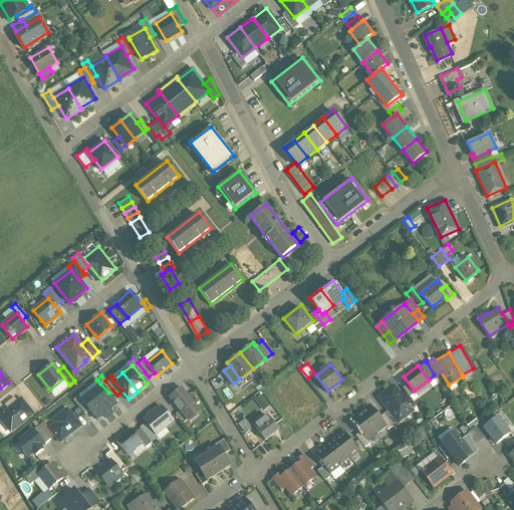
[(108,393),(100,384),(91,392),(109,414),(112,412),(109,408),(116,403),(108,393)]
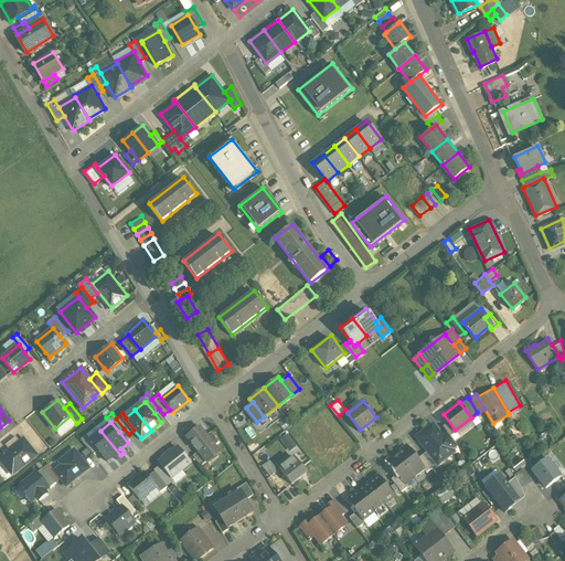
[(441,434),(433,422),(417,434),(428,448),(438,462),(454,450),(452,447),(441,434)]
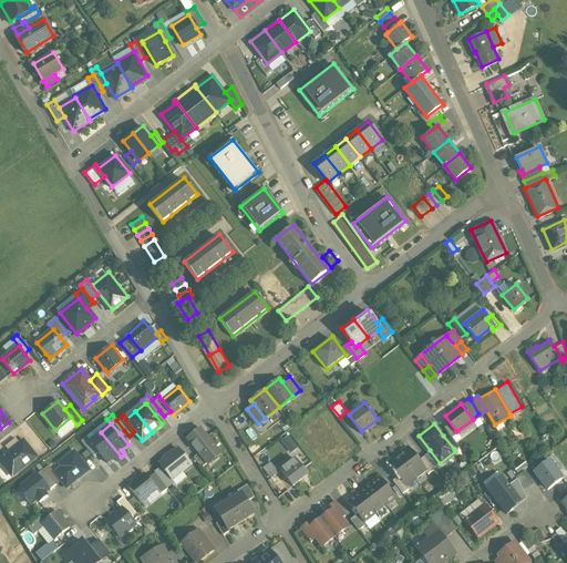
[(207,434),(200,427),(188,437),(199,451),(207,461),(219,451),(215,446),(207,434)]
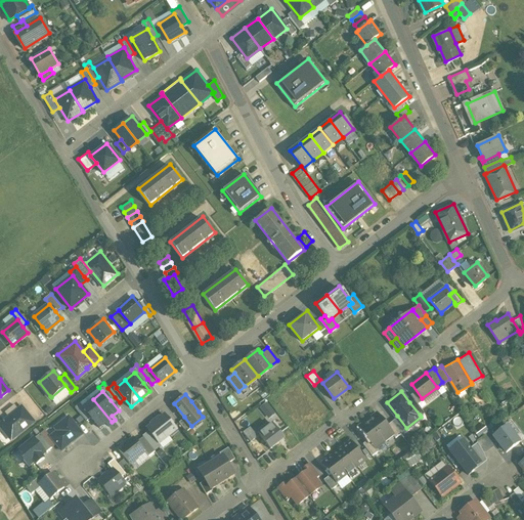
[(204,407),(195,398),(191,401),(199,412),(204,407)]
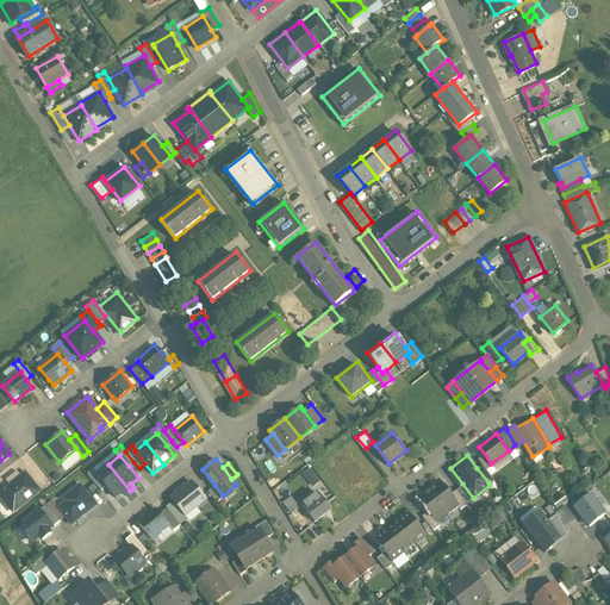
[(495,479),(483,463),(477,468),(489,482),(495,479)]
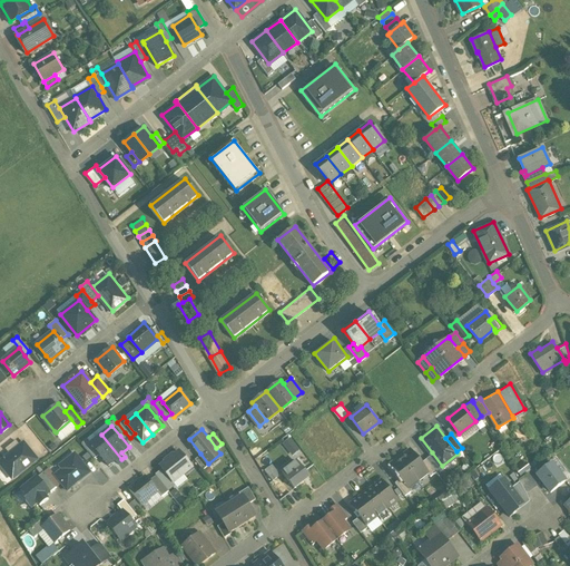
[(91,442),(90,442),(99,452),(108,464),(115,458),(118,462),(121,459),(101,435),(91,442)]
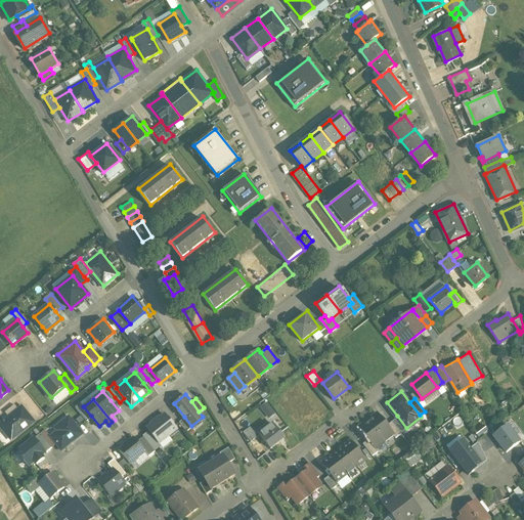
[(267,399),(260,405),(268,416),(276,409),(267,399)]
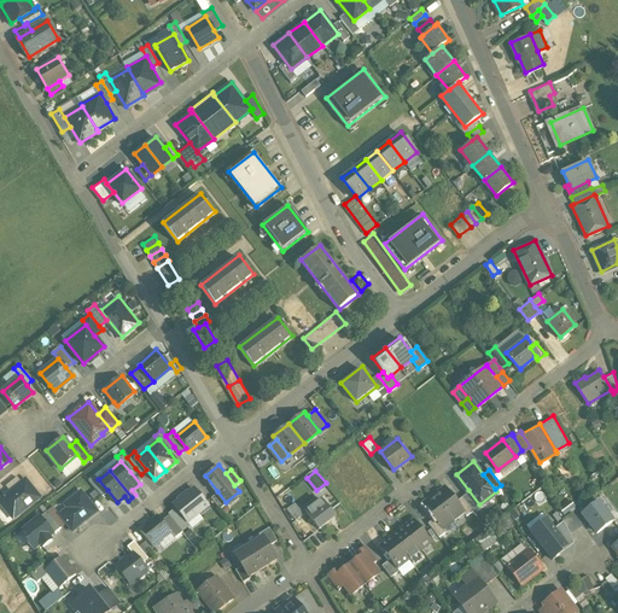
[(99,479),(94,473),(88,478),(101,495),(108,490),(98,479),(99,479)]
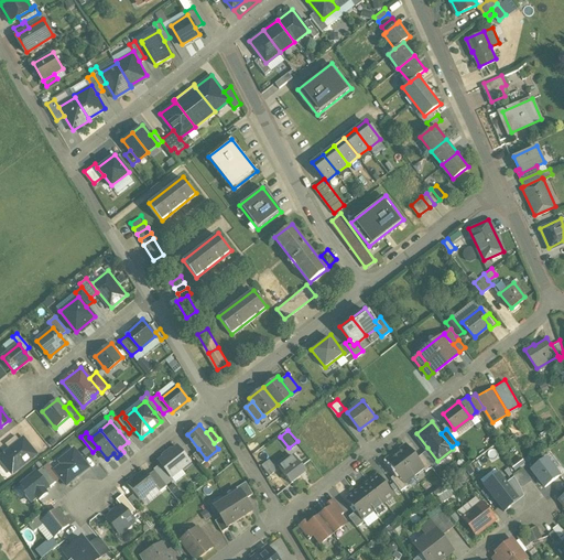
[(10,448),(21,440),(17,434),(6,442),(10,448)]
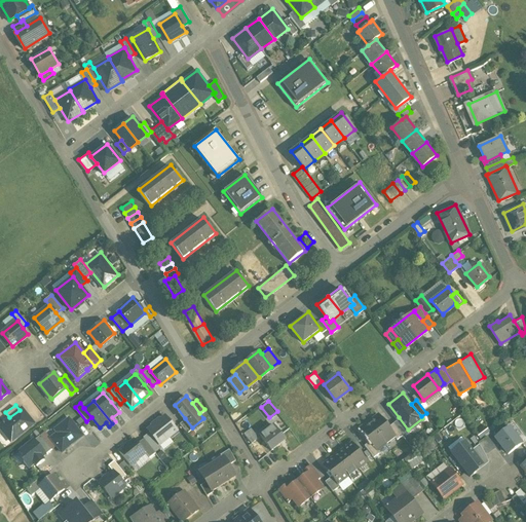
[(0,426),(11,441),(31,424),(20,410),(9,417),(0,424),(0,426)]
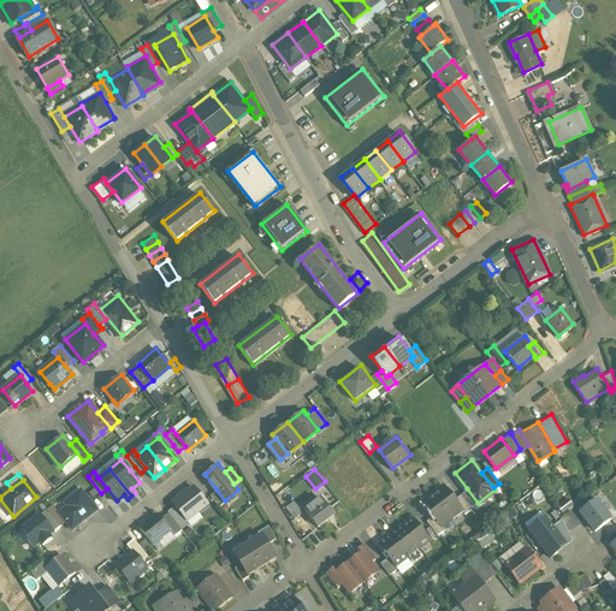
[(455,497),(444,482),(437,487),(439,490),(434,493),(451,516),(462,508),(463,508),(455,497)]
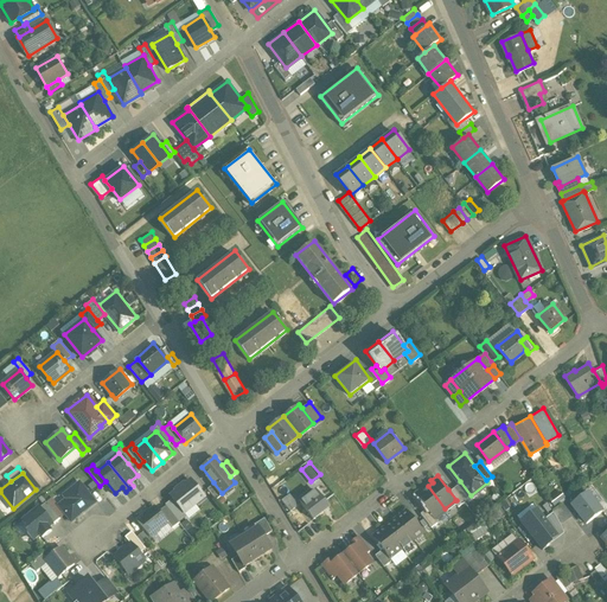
[(184,511),(203,494),(190,478),(170,493),(172,497),(184,511)]
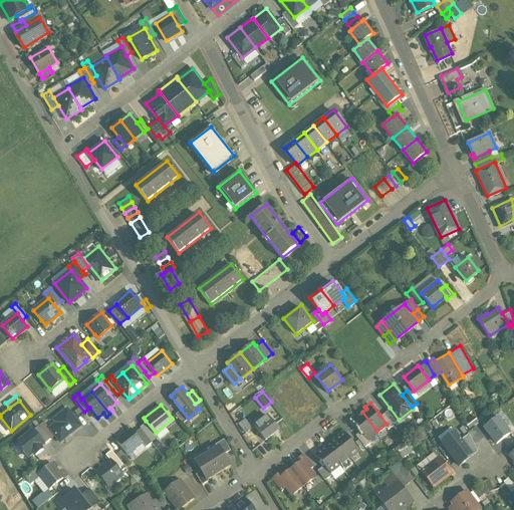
[(49,426),(60,440),(80,424),(67,407),(57,415),(59,418),(49,426)]
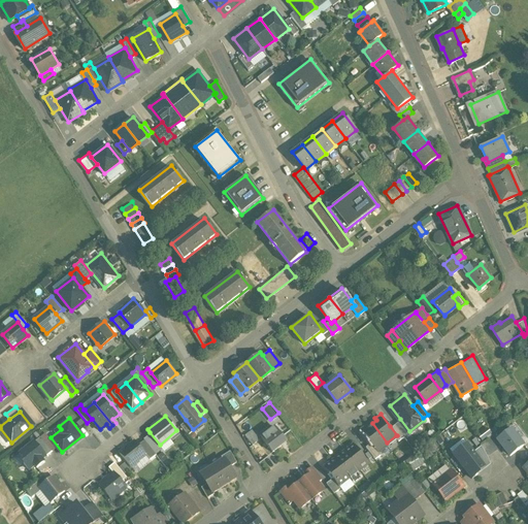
[(409,431),(400,419),(395,423),(404,434),(409,431)]
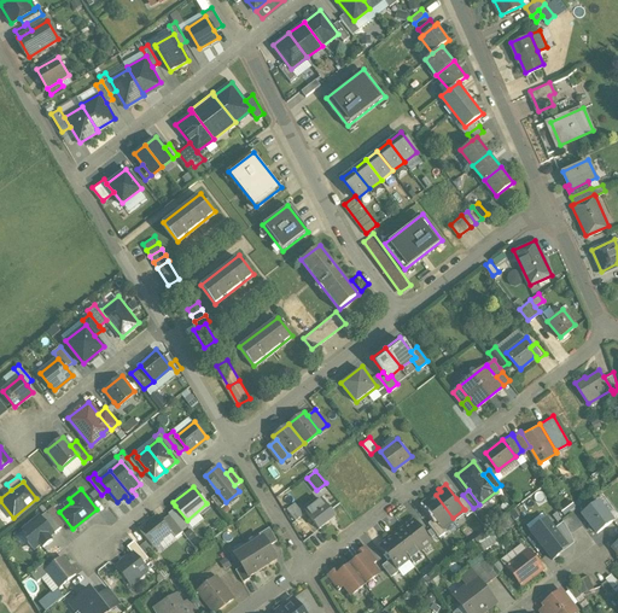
[(226,502),(217,491),(211,496),(220,507),(226,502)]
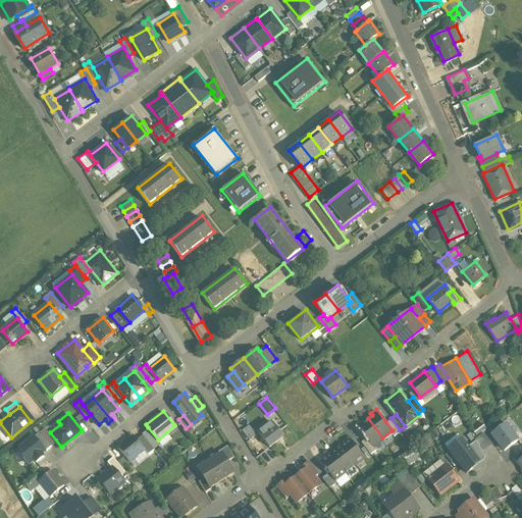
[(368,418),(364,421),(363,419),(357,423),(367,436),(373,445),(374,445),(382,437),(368,418)]
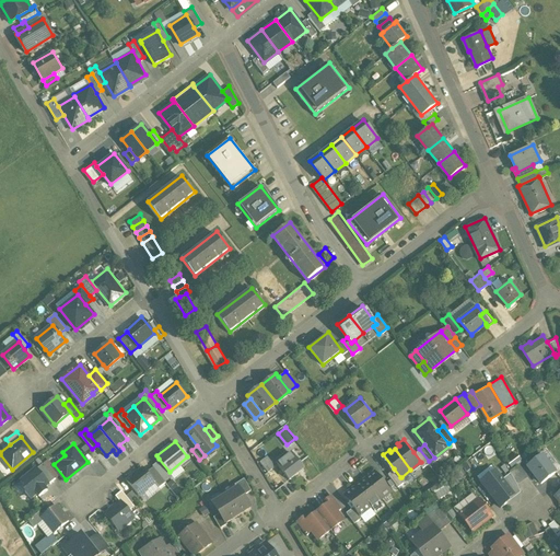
[(429,461),(419,449),(413,452),(421,462),(420,462),(423,465),(429,461)]
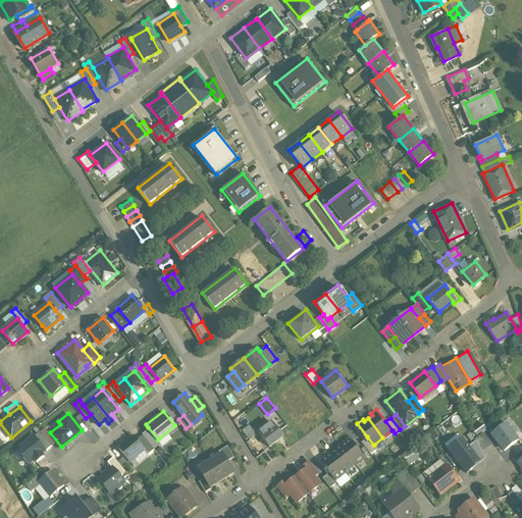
[(272,420),(258,430),(269,445),(283,434),(272,420)]
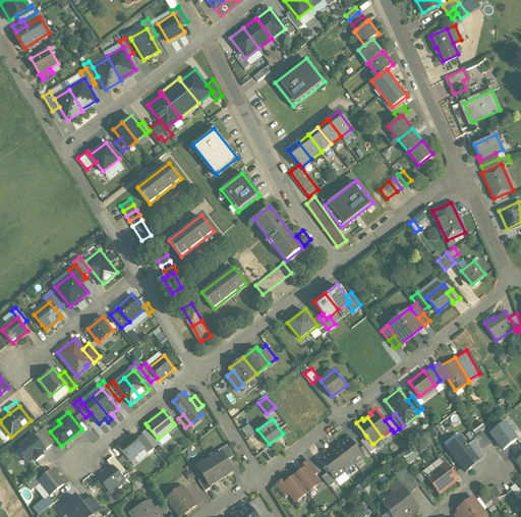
[(490,432),(504,448),(517,438),(505,421),(490,432)]
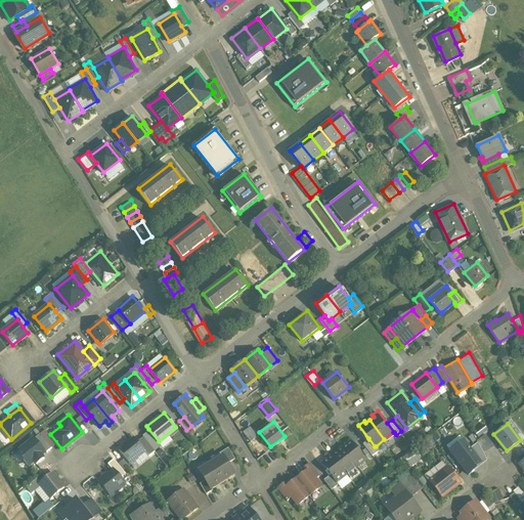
[(258,435),(250,425),(244,430),(251,440),(258,435)]
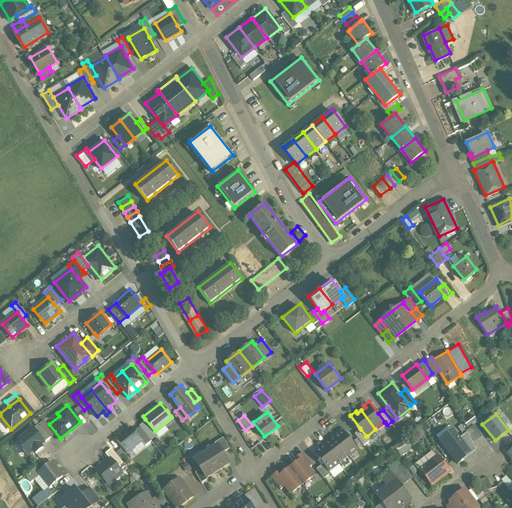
[(40,423),(50,436),(55,432),(44,419),(40,423)]
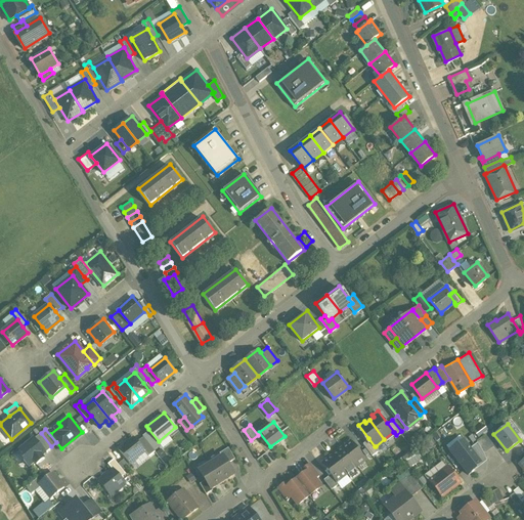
[(159,441),(148,429),(142,434),(143,435),(155,448),(161,443),(159,441)]
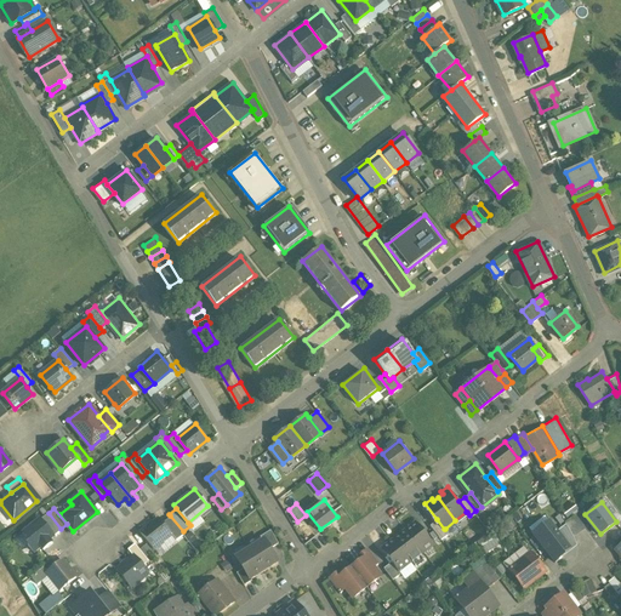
[(41,519),(53,535),(61,529),(49,513),(41,519)]
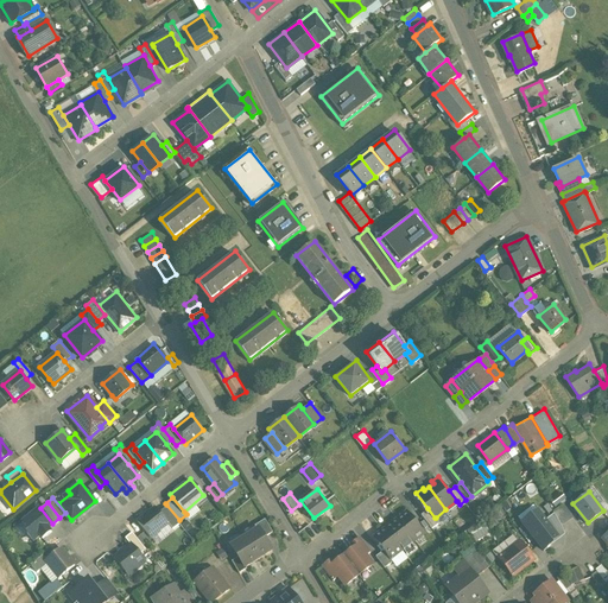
[(179,520),(166,505),(159,511),(169,521),(172,527),(181,521),(179,520)]
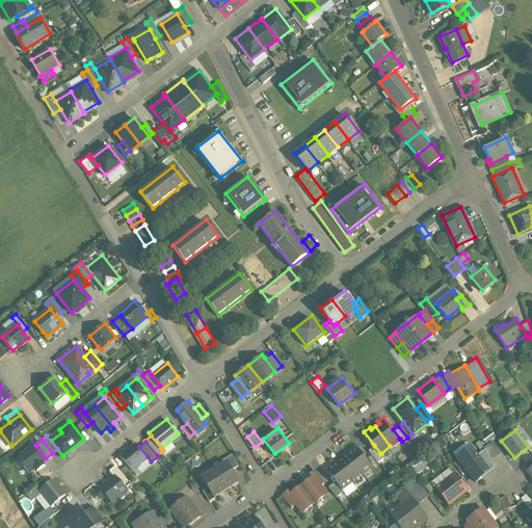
[(139,447),(136,443),(121,454),(132,469),(148,456),(139,447)]
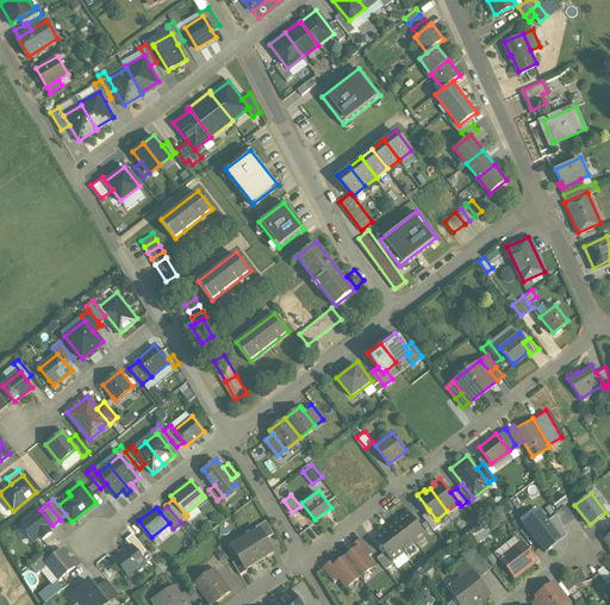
[(41,510),(24,523),(30,530),(27,532),(33,541),(41,535),(43,538),(50,532),(48,529),(53,525),(41,510)]
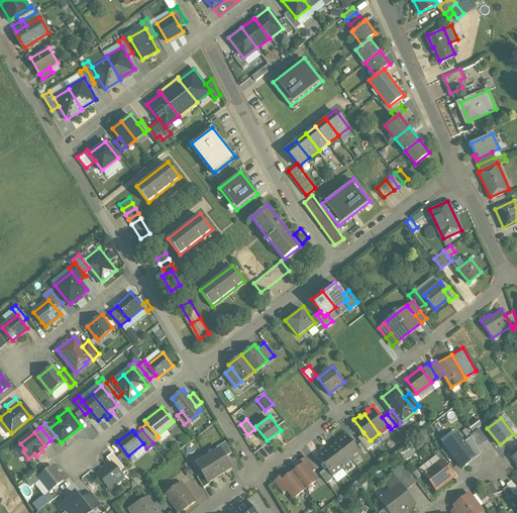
[(360,451),(346,432),(338,439),(352,457),(360,451)]
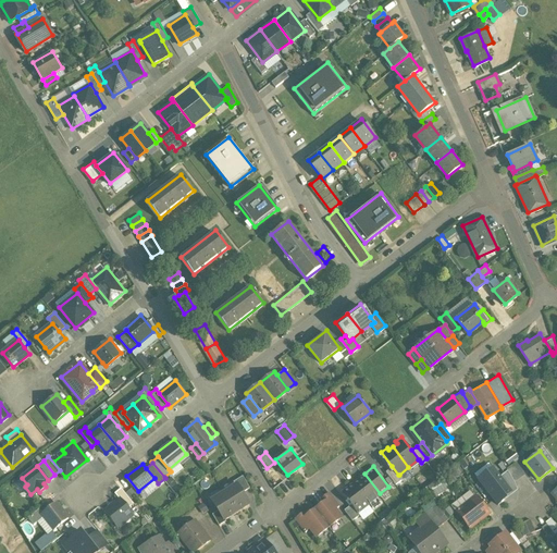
[(392,466),(386,469),(396,482),(401,478),(399,475),(398,475),(392,466)]
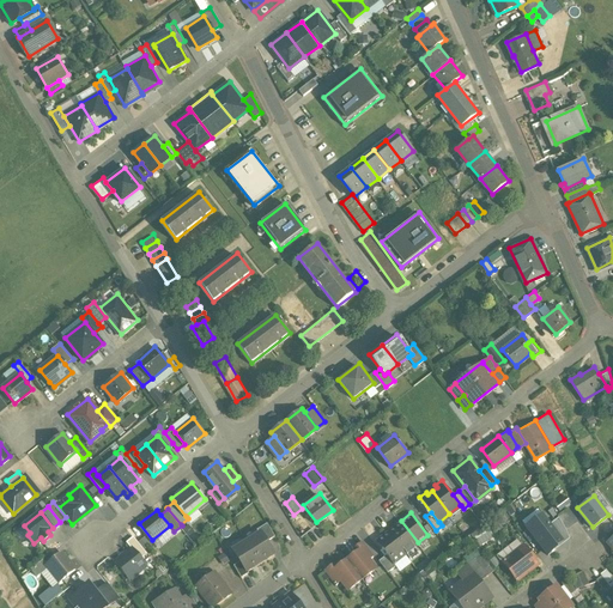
[(526,524),(548,553),(564,541),(563,539),(550,522),(542,512),(526,524)]
